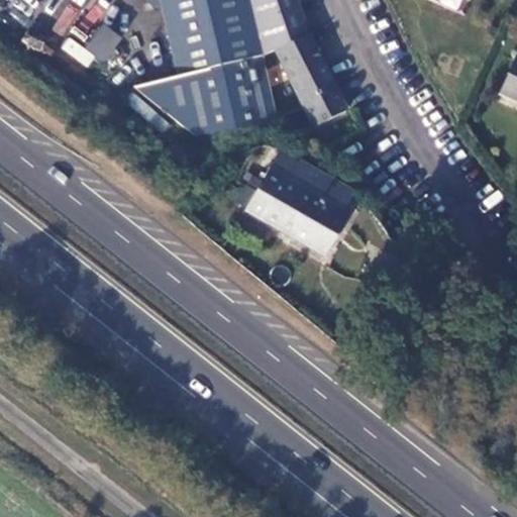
[(177,78),(261,58),(275,52),(307,36),(294,0),(158,0),(159,4),(177,78)]
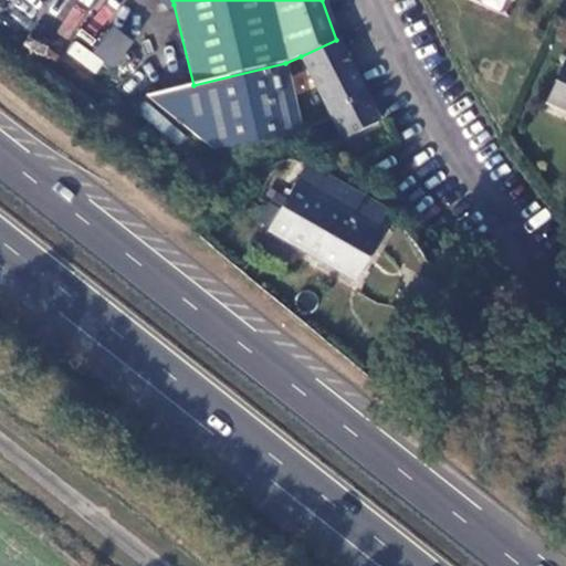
[(103,79),(130,39),(111,25),(92,52),(74,40),(65,53),(103,79)]
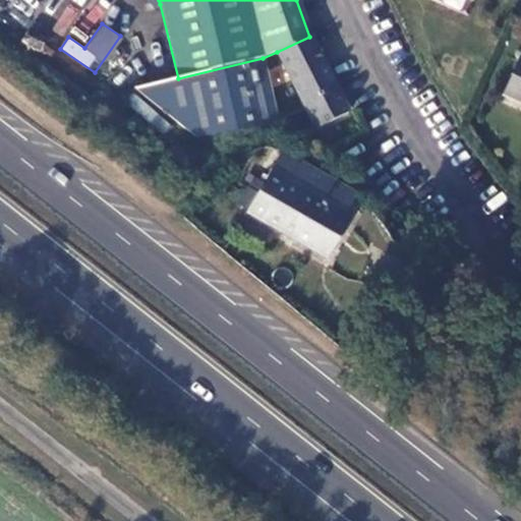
[(277,52),(304,104),(338,88),(309,37),(277,52)]
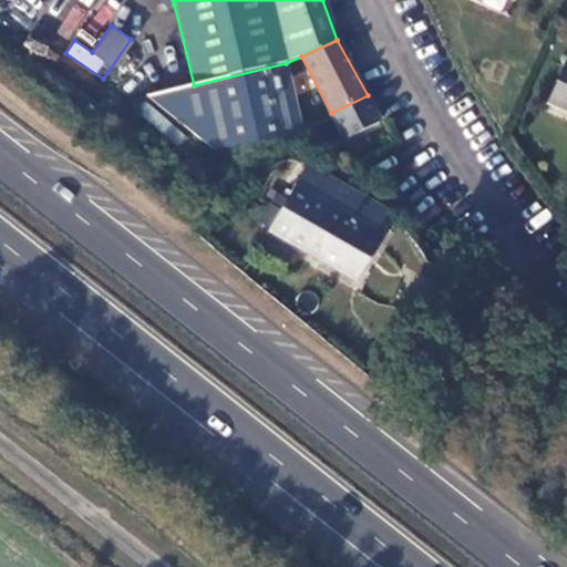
[(566,65),(563,64),(546,103),(566,112),(566,65)]
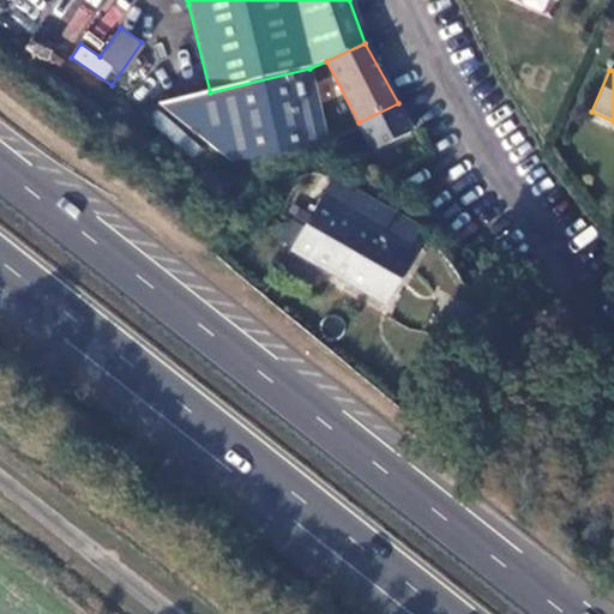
[(425,151),(398,103),(359,122),(385,169),(425,151)]
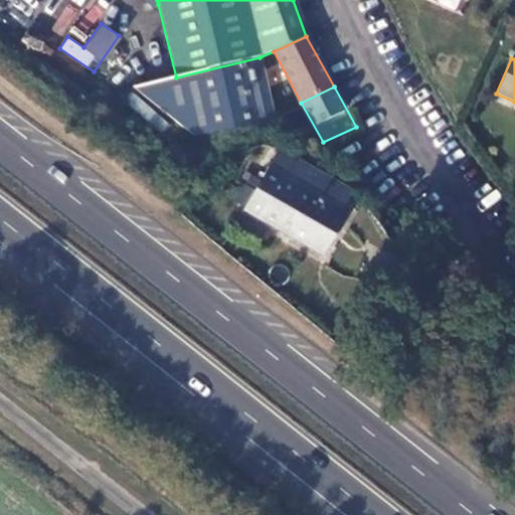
[(278,151),(266,172),(327,206),(338,186),(278,151)]
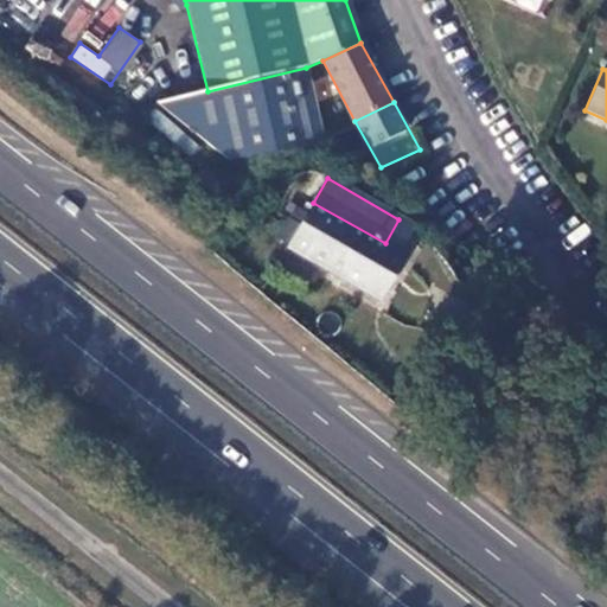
[(313,203),(287,249),(379,301),(406,255),(385,243),(313,203)]
